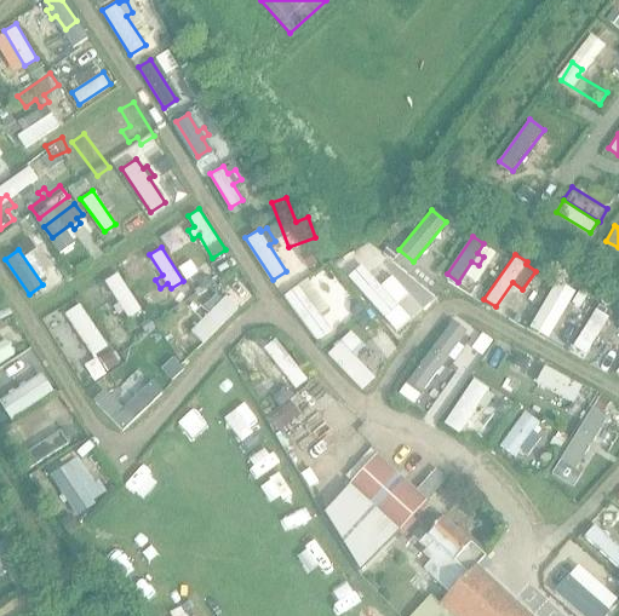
[(362,274),(394,301),(405,288),(373,260),(362,274)]
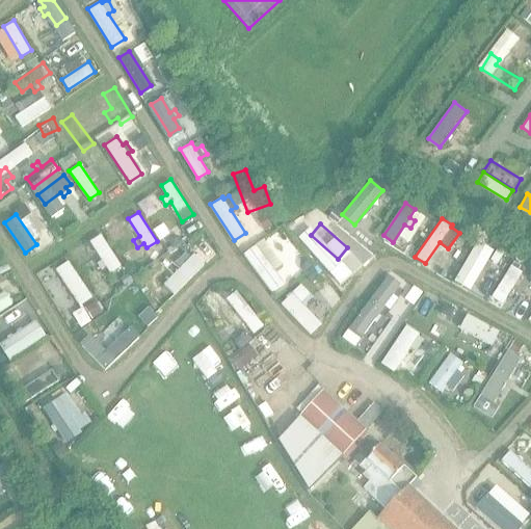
[(163,238),(184,267),(194,261),(174,231),(163,238)]
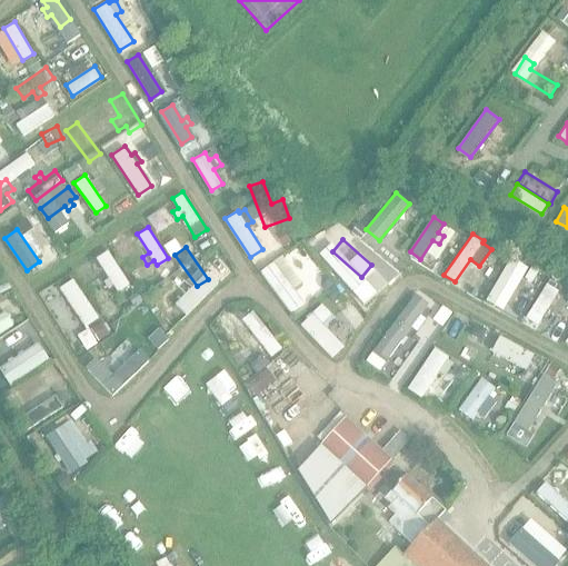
[(125,278),(109,252),(98,259),(115,285),(125,278)]
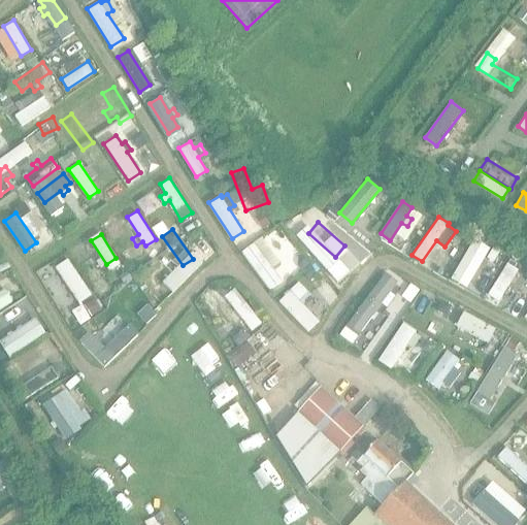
[(242,251),(270,289),(282,280),(272,266),(280,261),(262,236),(242,251)]
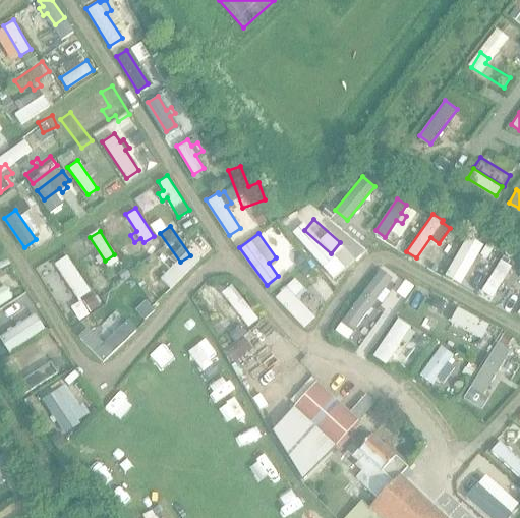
[(466,238),(445,272),(455,278),(466,260),(473,264),(480,252),(474,248),(476,245),(466,238)]
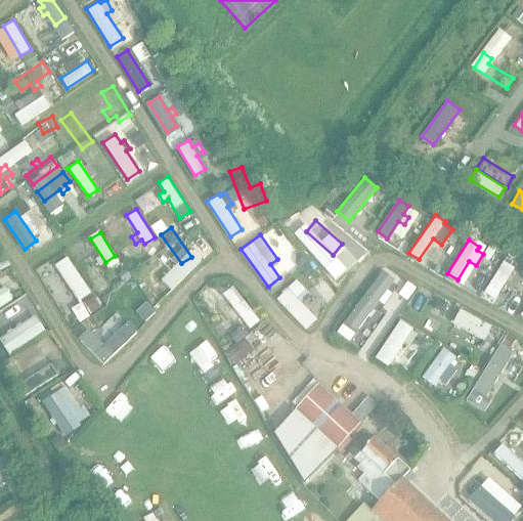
[(69,284),(90,270),(77,250),(55,264),(69,284)]
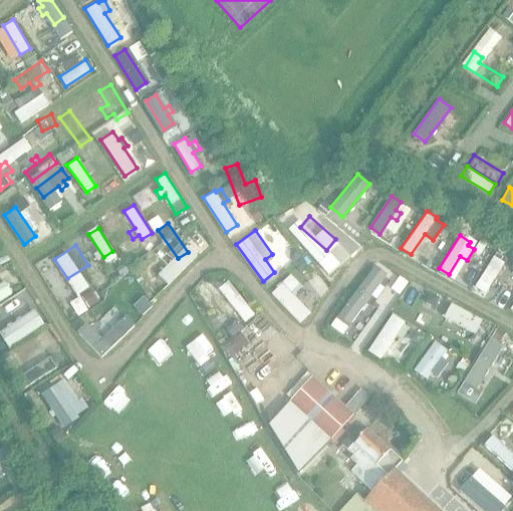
[(127,258),(144,282),(153,276),(137,252),(127,258)]
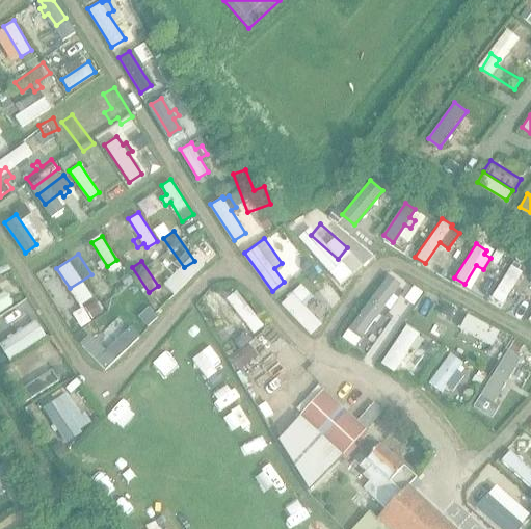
[(507,270),(494,295),(504,300),(508,293),(514,297),(521,286),(513,282),(518,275),(507,270)]
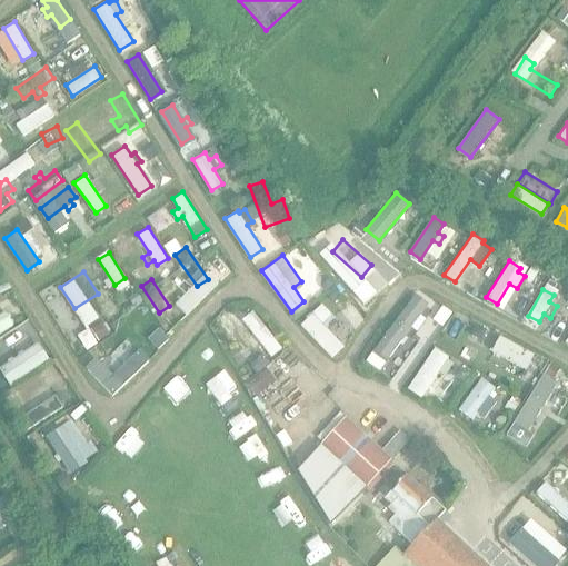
[(299,318),(330,353),(339,344),(321,324),(329,317),(320,307),(312,315),(308,310),(299,318)]
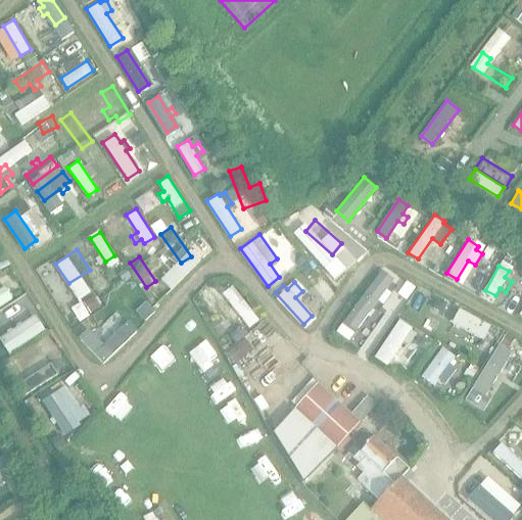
[(101,290),(119,315),(128,308),(120,297),(125,294),(116,284),(112,288),(109,284),(101,290)]
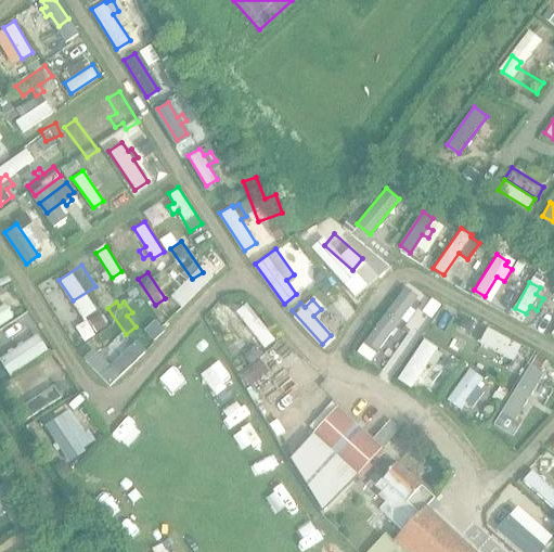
[(0,322),(13,316),(5,303),(0,305),(0,322)]
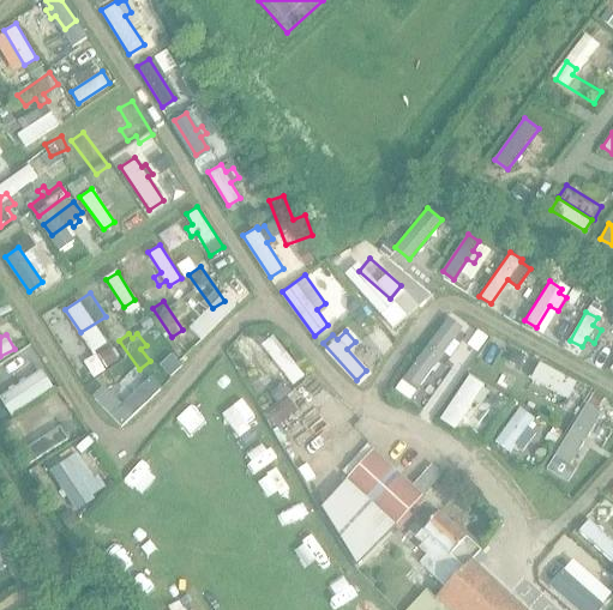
[(522,380),(535,362),(524,354),(518,362),(516,360),(503,376),(506,379),(500,387),(511,396),(509,398),(514,402),(527,384),(522,380)]
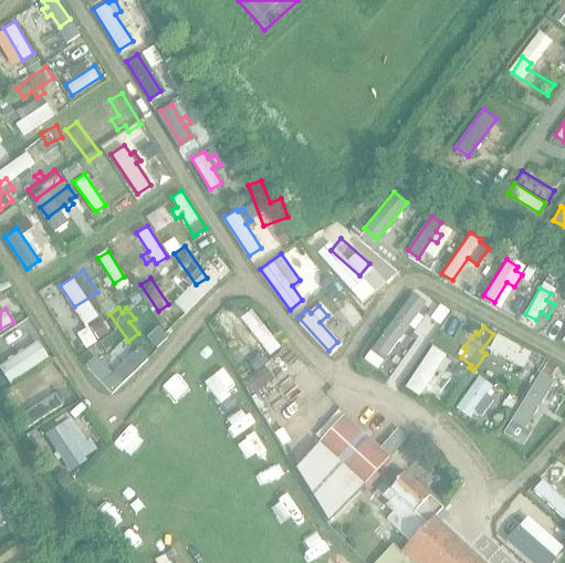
[(72,337),(97,378),(108,372),(97,354),(106,348),(98,335),(90,341),(83,331),(72,337)]
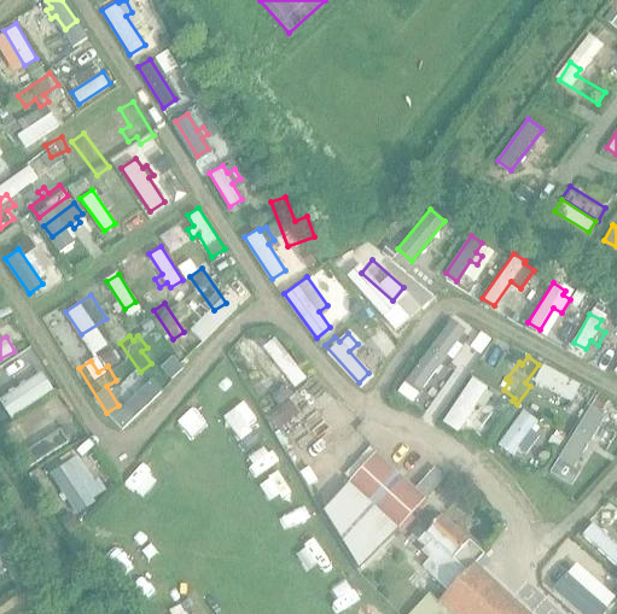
[(279,393),(302,375),(291,363),(269,381),(279,393)]
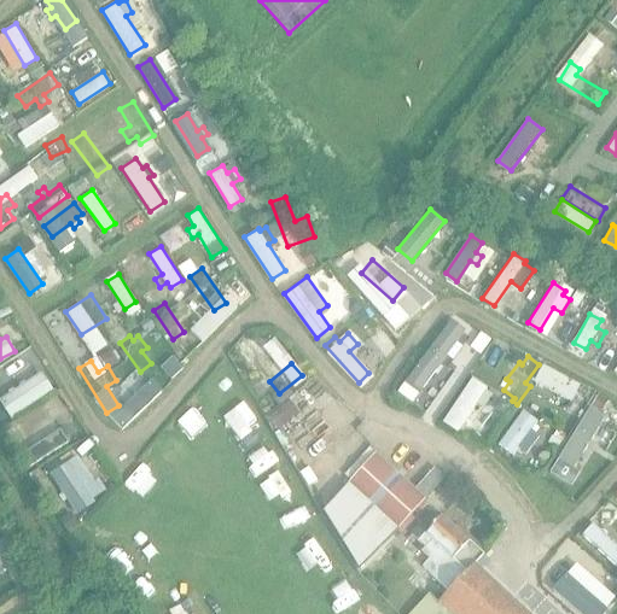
[(0,398),(11,416),(53,389),(41,370),(0,397),(0,398)]
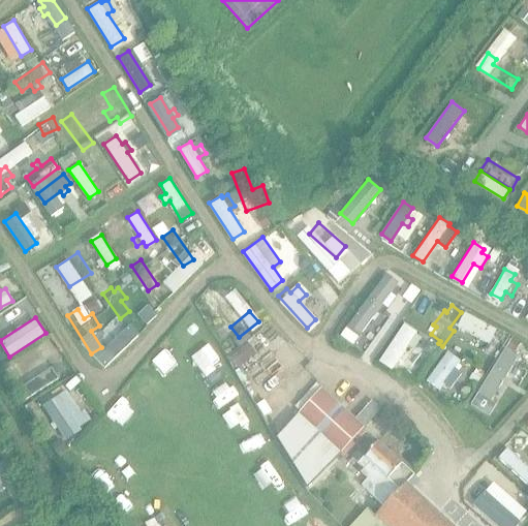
[(473,332),(497,344),(503,334),(478,321),(473,332)]
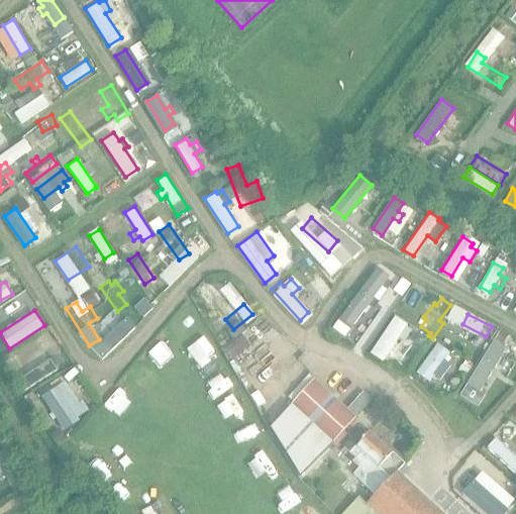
[(395,315),(371,352),(383,361),(399,336),(404,339),(411,328),(406,325),(407,323),(395,315)]
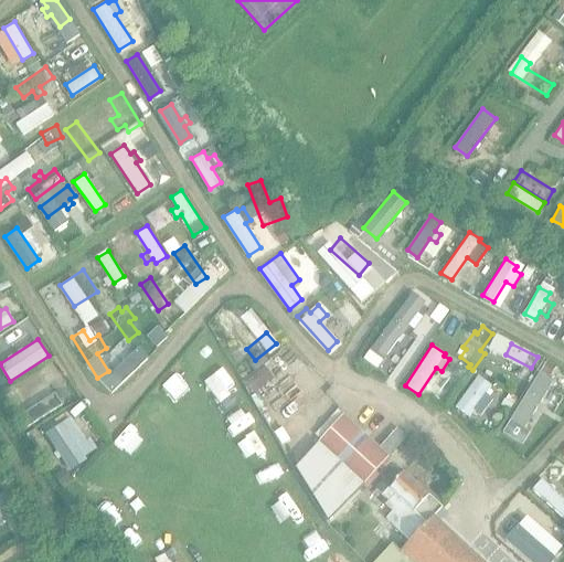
[(405,371),(414,353),(402,347),(393,364),(405,371)]
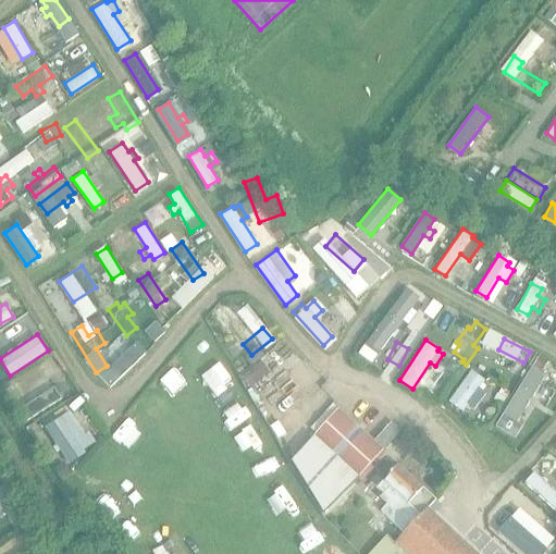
[(281,413),(320,381),(308,366),(269,397),(281,413)]
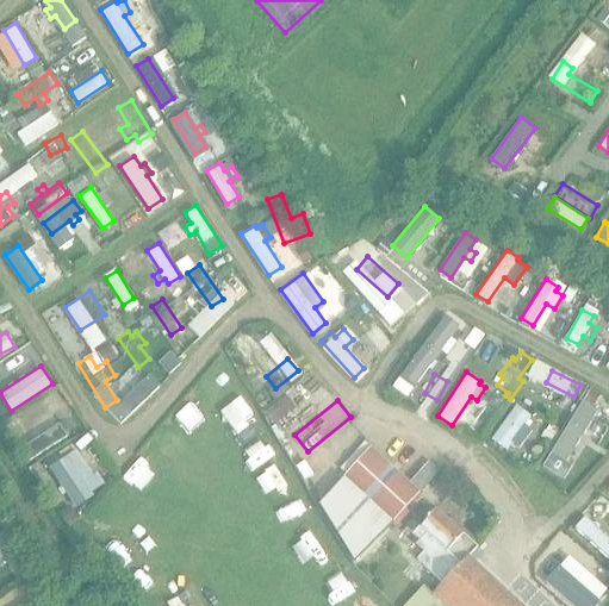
[(517,404),(496,435),(505,443),(511,435),(519,439),(524,431),(517,426),(528,411),(517,404)]
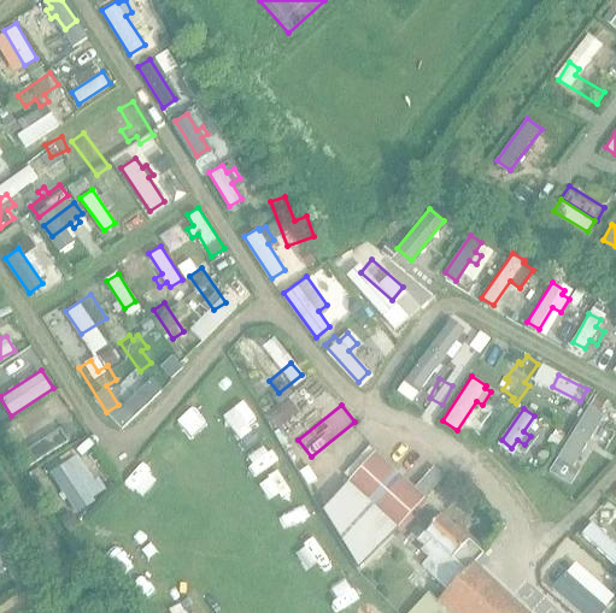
[(592,444),(599,412),(586,408),(579,442),(592,444)]
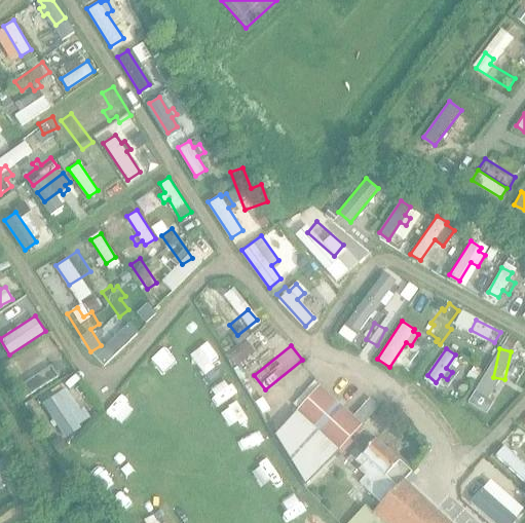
[(24,397),(59,375),(51,365),(50,365),(46,358),(20,374),(24,381),(17,385),(24,397)]
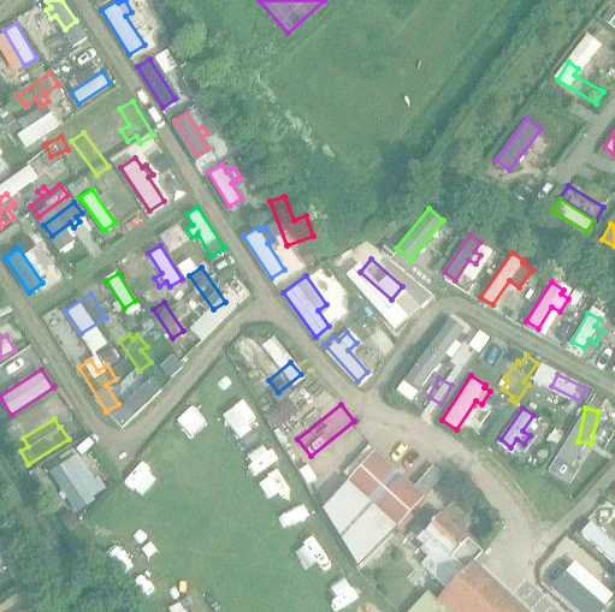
[(419,457),(430,438),(417,432),(406,451),(419,457)]
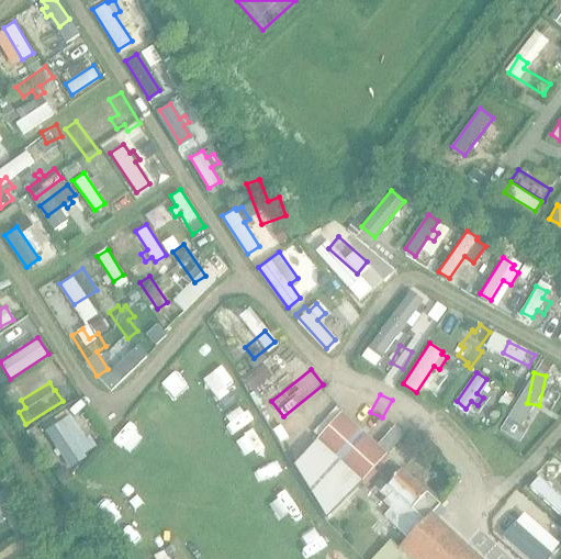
[(519,433),(525,403),(513,400),(506,431),(519,433)]
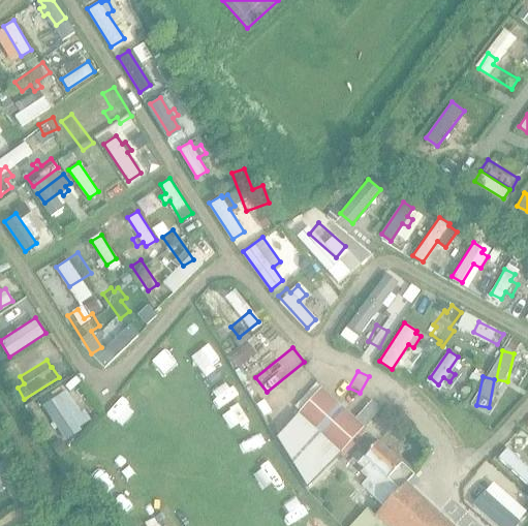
[(294,409),(340,452),(364,425),(315,381),(294,405),(297,407),(294,409)]
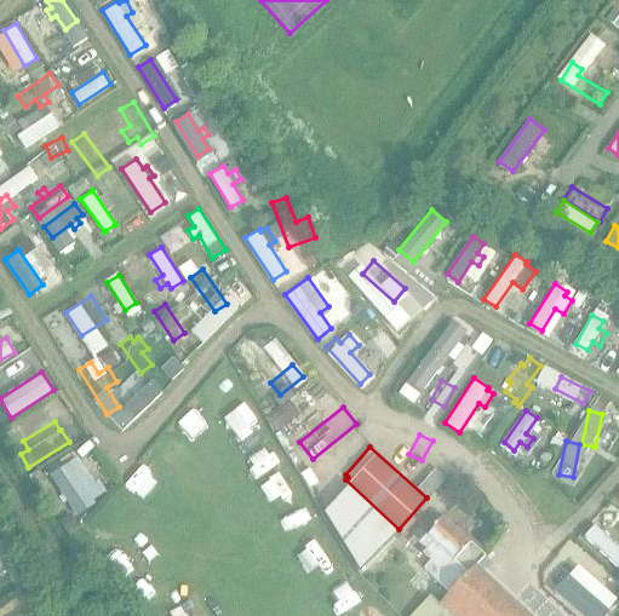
[(52,473),(79,513),(93,504),(75,477),(82,472),(74,460),(52,473)]
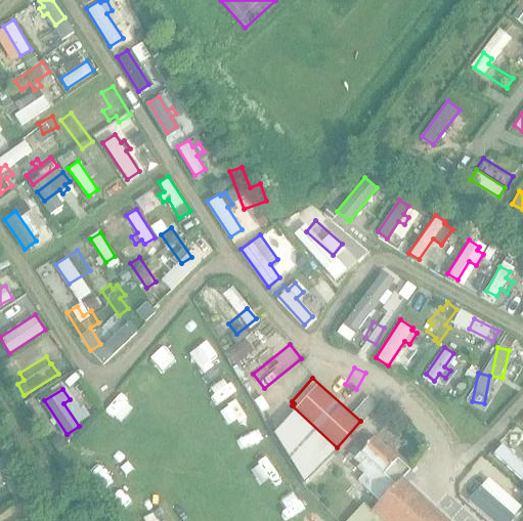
[(374,435),(371,438),(364,432),(348,449),(361,462),(357,467),(363,473),(358,478),(380,497),(369,509),(382,520),(445,520),(399,477),(408,468),(374,435)]
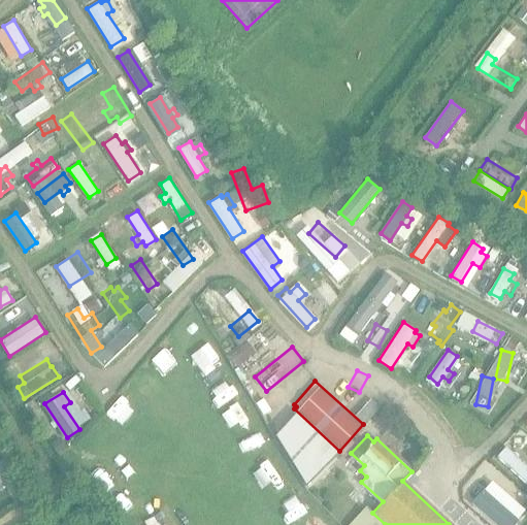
[(497,456),(526,483),(526,464),(506,446),(497,456)]
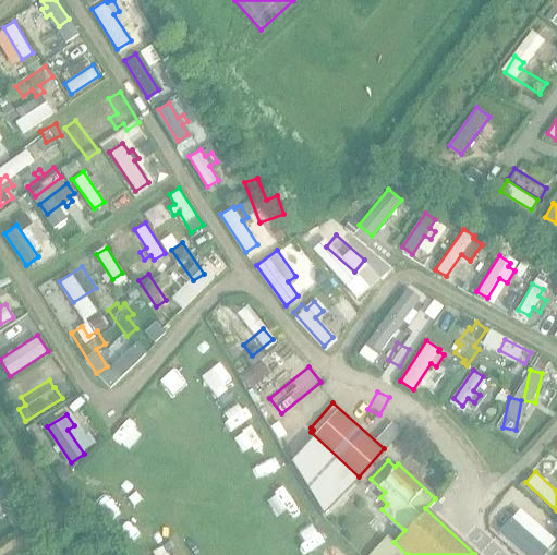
[(0,501),(12,495),(5,483),(0,486),(0,501)]
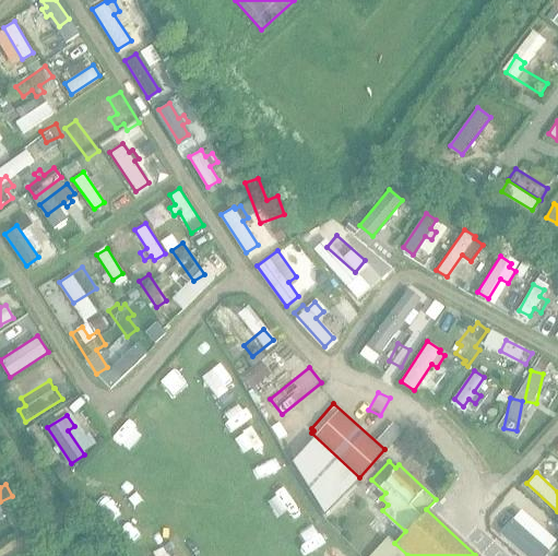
[(527,555),(535,555),(557,529),(557,522),(542,509),(532,520),(541,528),(521,549),(527,555)]
